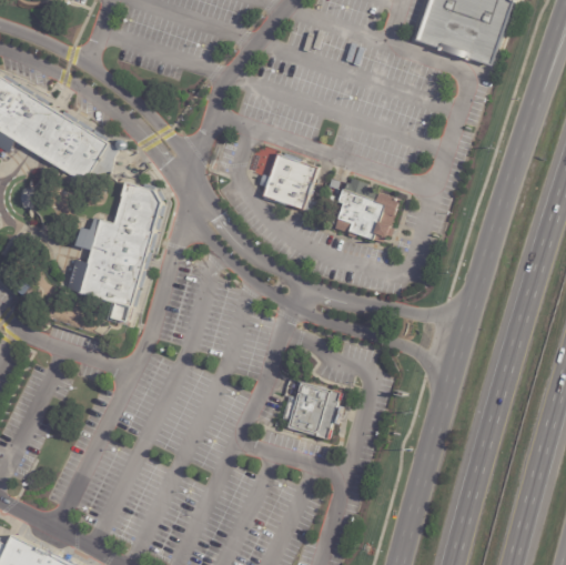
[(514,0),(492,67),(467,58),(467,61),(464,60),(464,59),(441,50),(440,51),(436,50),(437,48),(415,40),(427,0),(514,0)]
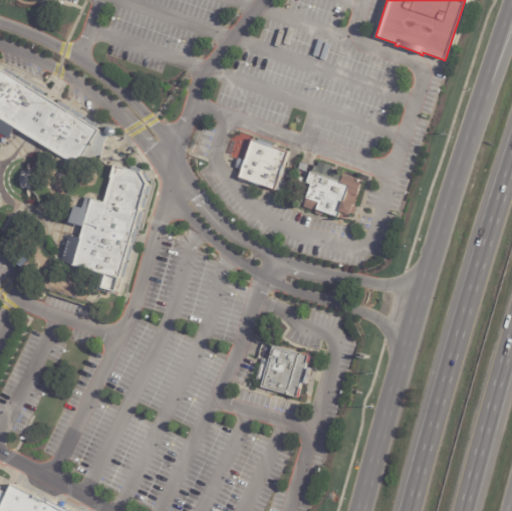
[(0,116),(24,134),(66,161),(80,154),(95,128),(47,97),(0,67),(0,116)]
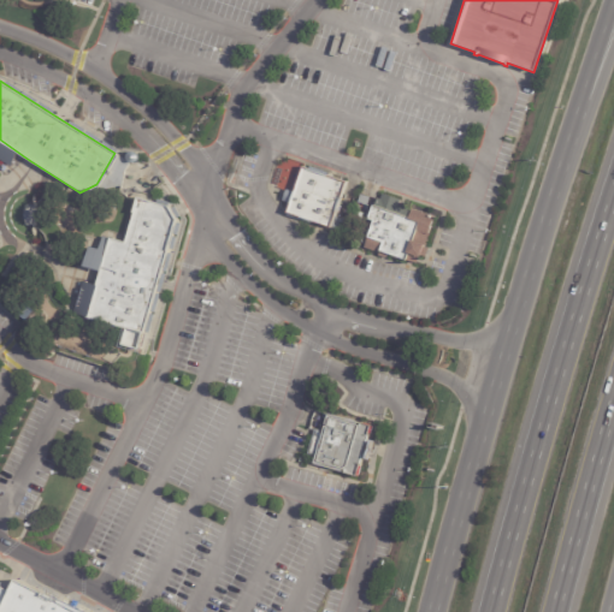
[(302,165),(346,179),(341,192),(354,197),(343,229),(330,224),(330,226),(285,211),(302,165)]
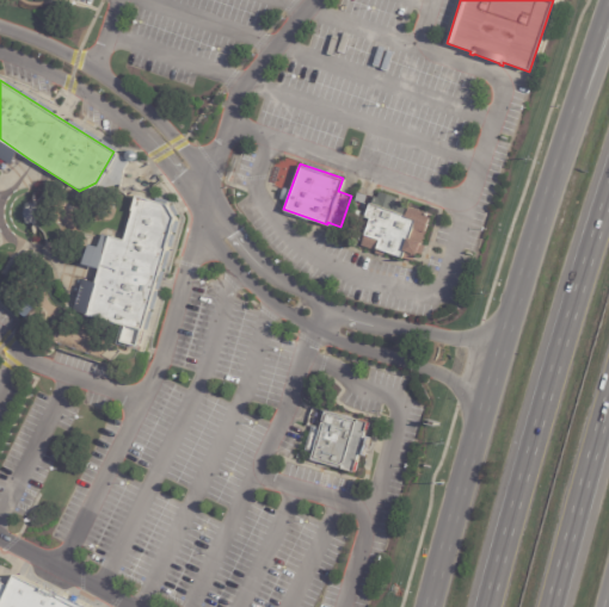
[(395,199),(406,203),(405,205),(429,214),(418,242),(422,243),(418,252),(412,249),(410,258),(399,254),(398,256),(358,242),(361,237),(355,236),(362,216),(360,216),(365,200),(368,202),(371,192),(375,193),(376,189),(393,194),(392,198),(395,199)]
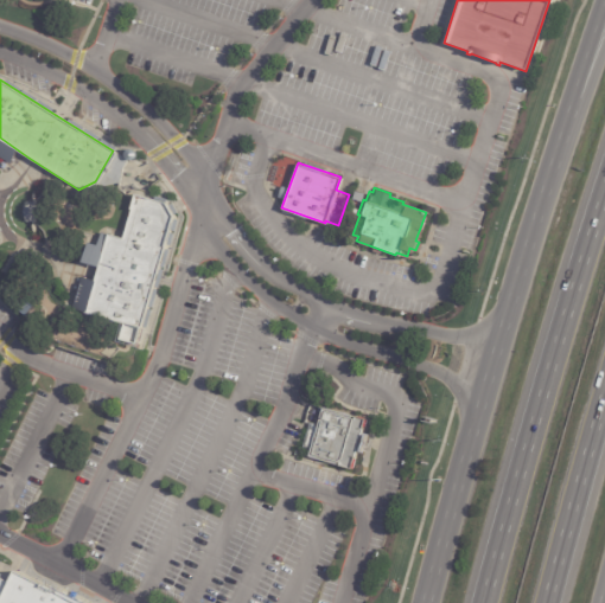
[(361,198),(360,200),(350,198),(352,190),(362,193),(361,198)]
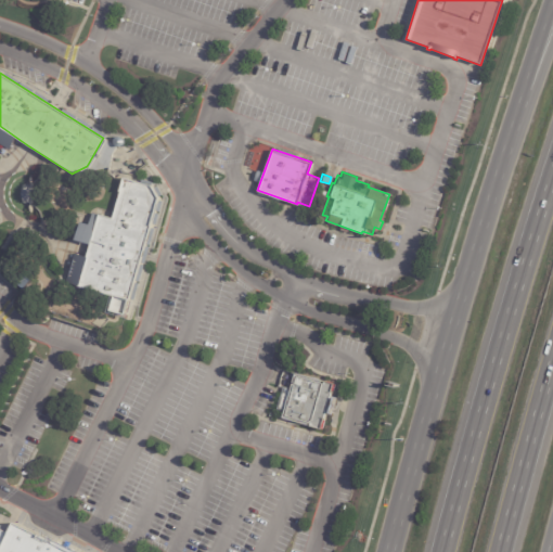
[(149,181),(156,182),(164,194),(134,296),(137,296),(132,311),(118,308),(121,294),(67,279),(75,251),(90,254),(93,241),(77,236),(81,219),(90,221),(93,209),(116,216),(124,189),(128,175),(149,181)]
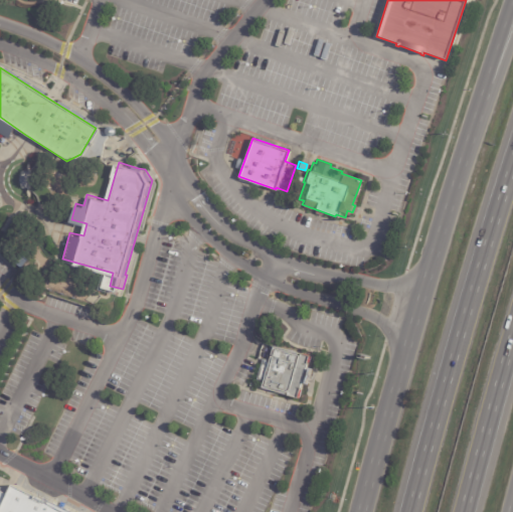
[(278,388),(263,384),(265,378),(255,376),(261,356),(258,355),(262,340),(274,344),(274,343),(300,350),(300,349),(312,353),(310,361),(308,361),(302,384),(304,384),(301,394),(278,388)]
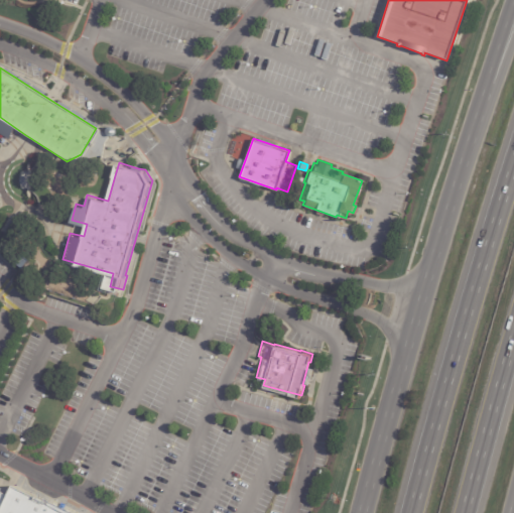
[(0,489),(13,496),(19,484),(77,512),(0,512),(0,489)]
